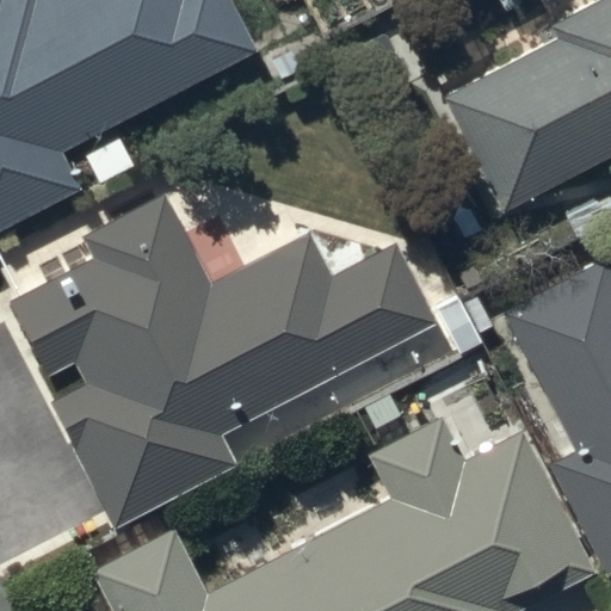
[(0,0),(0,227),(80,190),(61,149),(255,57),(228,0),(0,0)]
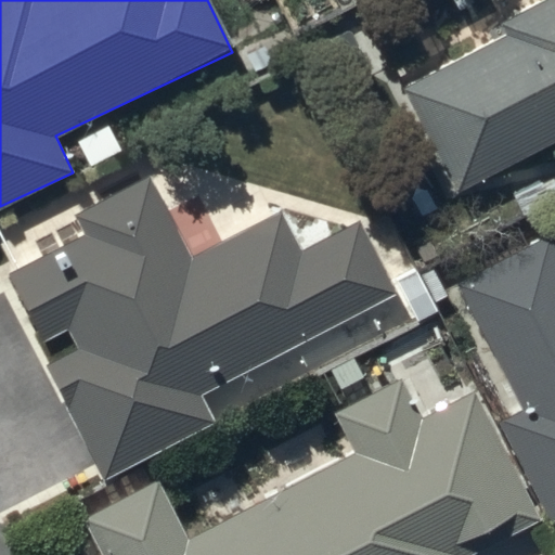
[(554,0),(543,0),(499,24),(505,35),(401,90),(456,193),(554,140),(554,0)]
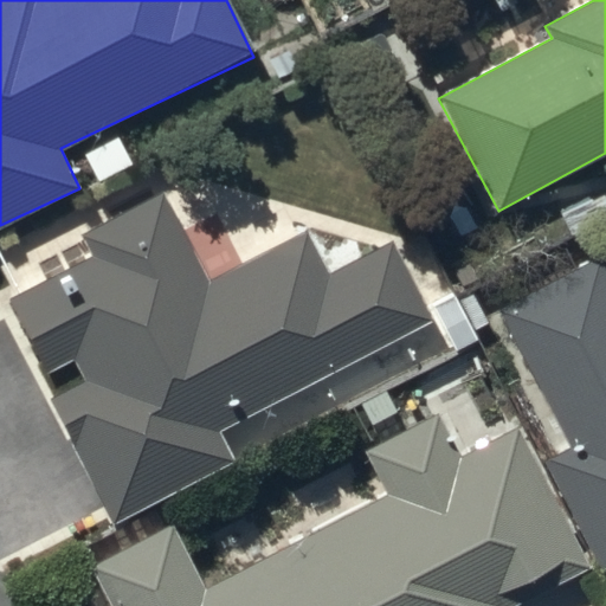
[(161,193),(84,233),(96,256),(5,303),(43,374),(71,359),(83,382),(46,401),(111,523),(234,459),(219,431),(429,320),(388,243),(328,275),(304,232),(208,283),(161,193)]
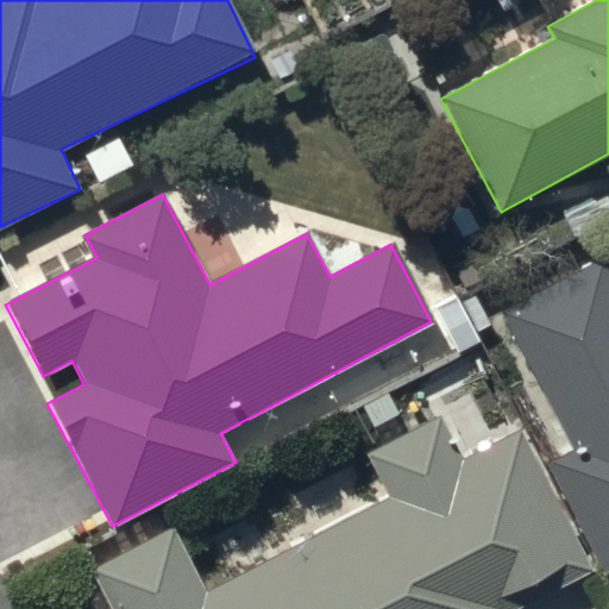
[(608,283),(602,268),(503,314),(567,450),(542,462),(597,576),(608,569),(608,283)]
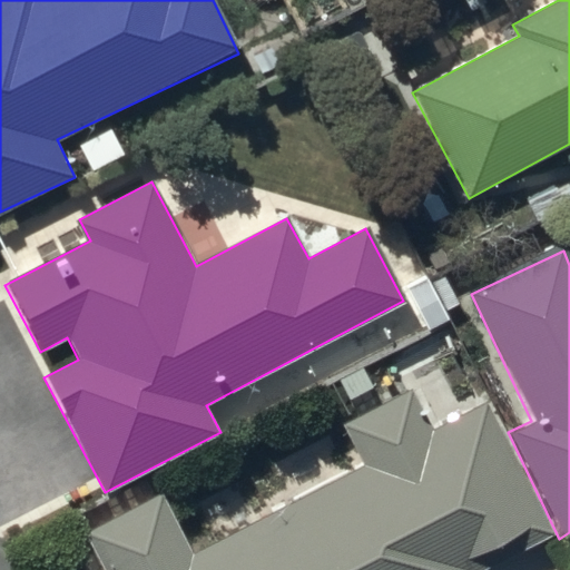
[(160,493),(84,532),(104,569),(482,569),(550,536),(483,404),(431,431),(410,390),(345,423),(367,465),(190,554),(160,493)]
